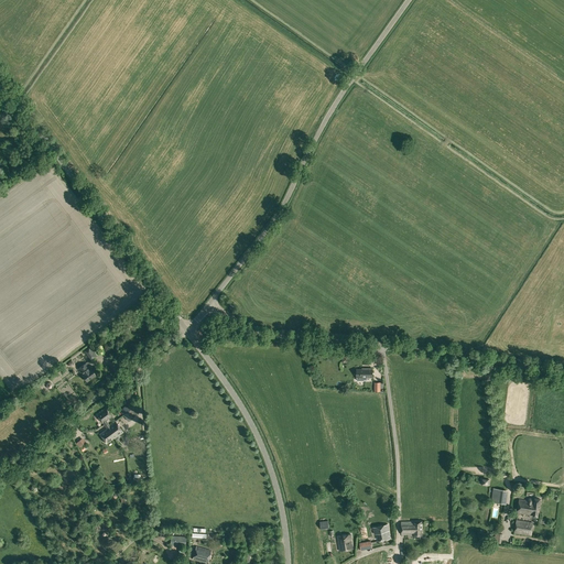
[(84,351),(90,360),(96,357),(89,347),(84,351)]
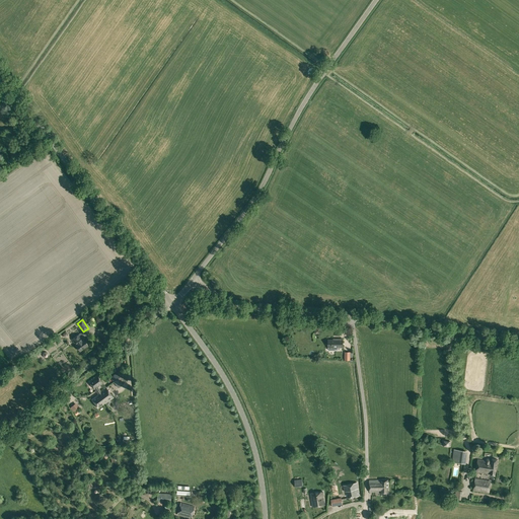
[(76,346),(80,351),(87,346),(83,340),(79,334),(72,340),(76,345),(76,346)]
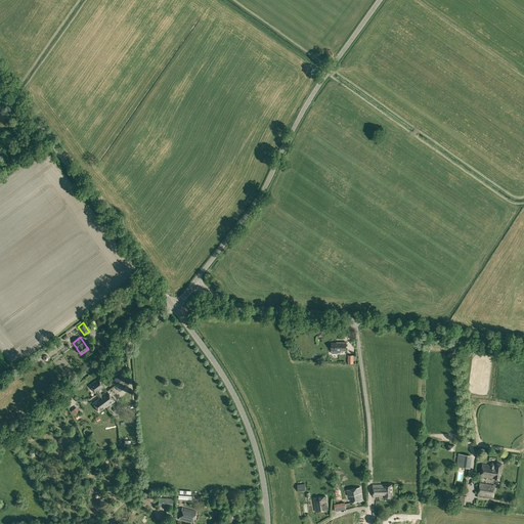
[(332,350),(332,354),(339,354),(339,353),(341,353),(341,350),(346,350),(346,342),(337,342),(337,343),(332,343),(332,350)]
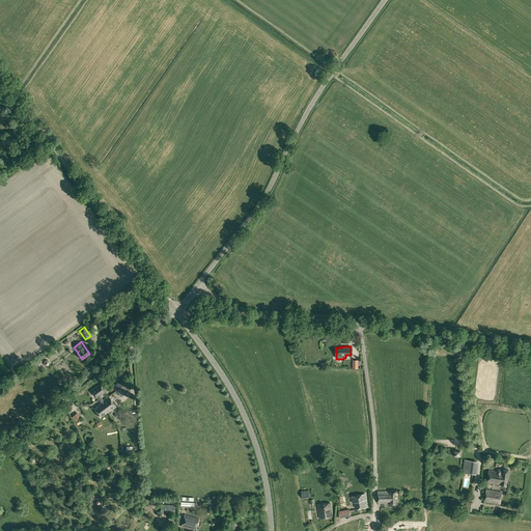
[(112,386),(120,396),(128,391),(127,391),(123,386),(119,381),(112,386)]
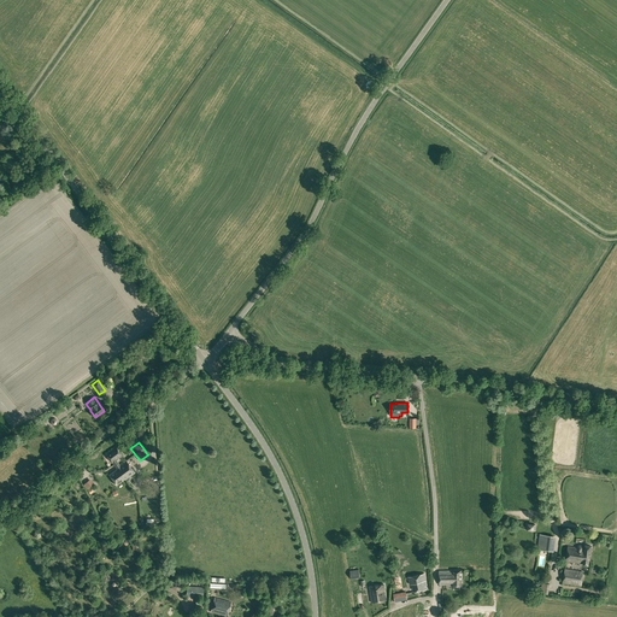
[(106,453),(117,468),(121,465),(127,460),(125,460),(119,465),(116,460),(122,456),(116,446),(106,453)]
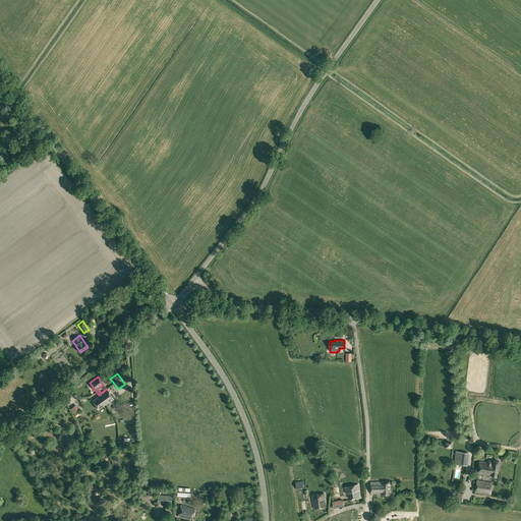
[(92,401),(99,409),(105,404),(106,405),(114,399),(107,389),(102,393),(99,395),(99,396),(92,401)]
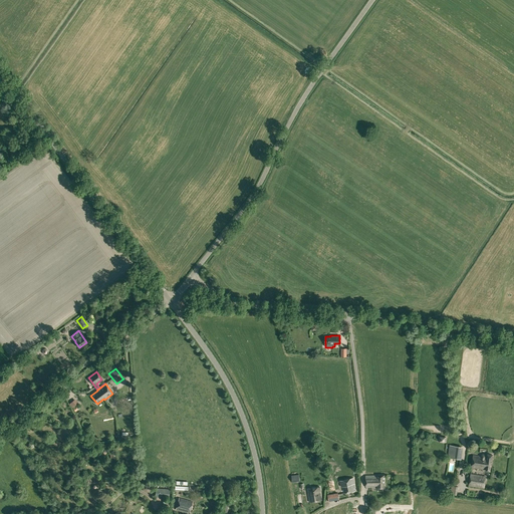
[(70,404),(74,408),(78,402),(75,399),(70,404)]
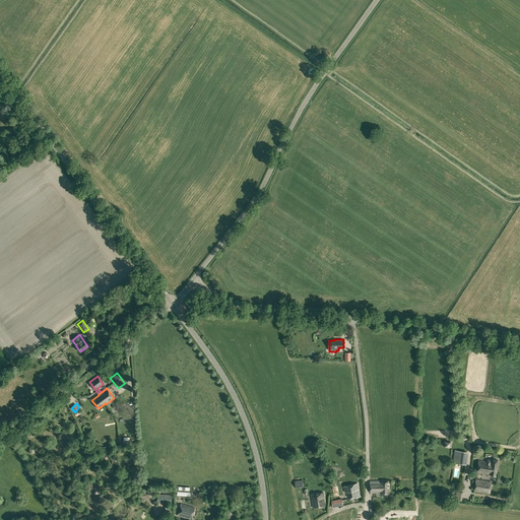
[(453,462),(466,464),(468,452),(455,450),(453,462)]
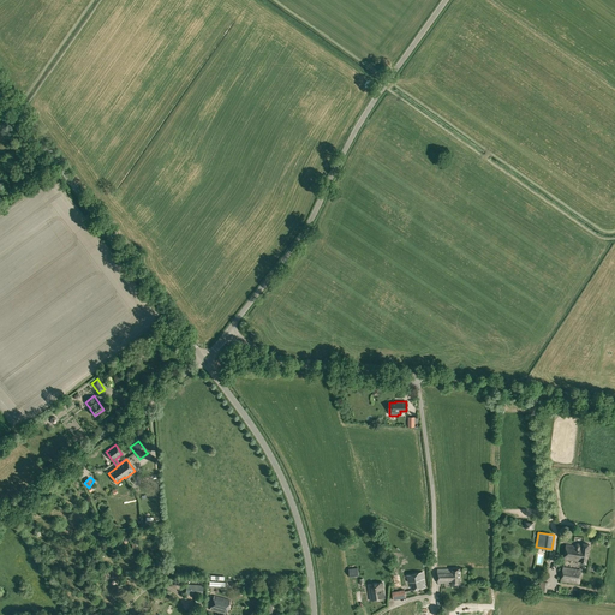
[(575,545),(567,544),(565,560),(581,562),(580,562),(586,563),(589,544),(583,543),(583,545),(581,545),(580,544),(579,544),(579,543),(578,543),(577,544),(575,544),(575,545)]
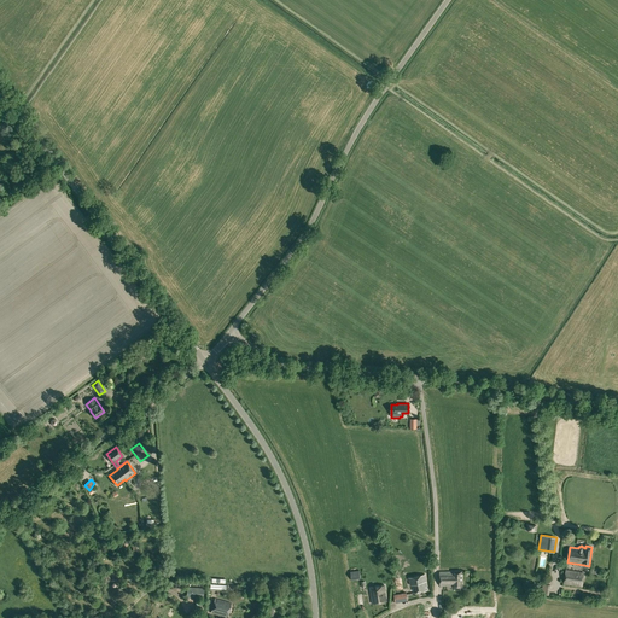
[(349,565),(351,578),(360,577),(356,564),(349,565)]
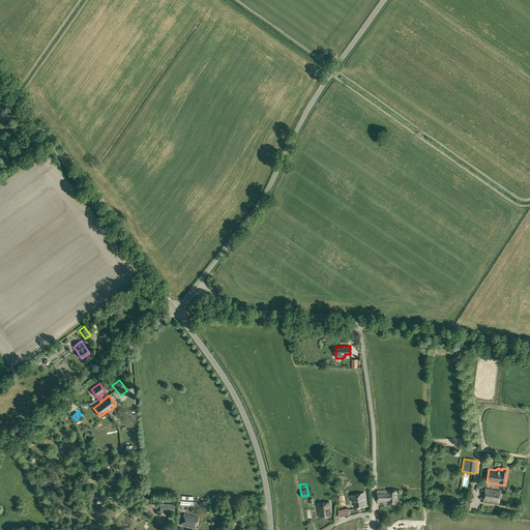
[(483,501),(499,503),(501,491),(486,489),(483,501)]
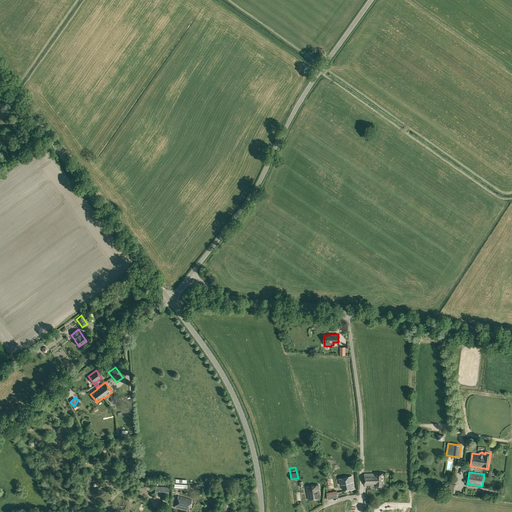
[(375,486),(382,486),(383,473),(376,473),(376,474),(364,474),(364,485),(375,485),(375,486)]
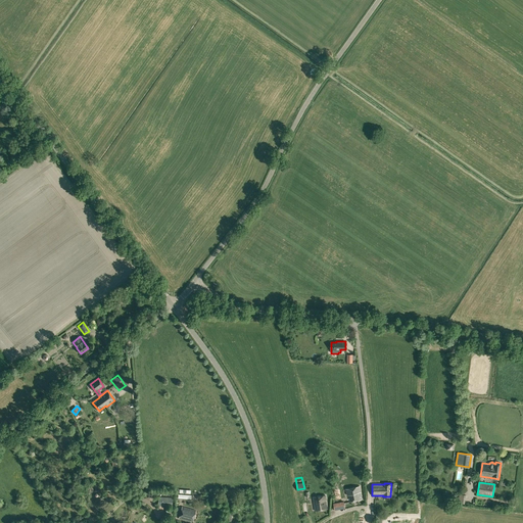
[(348,494),(350,502),(363,500),(361,492),(361,491),(360,486),(346,489),(347,495),(348,494)]
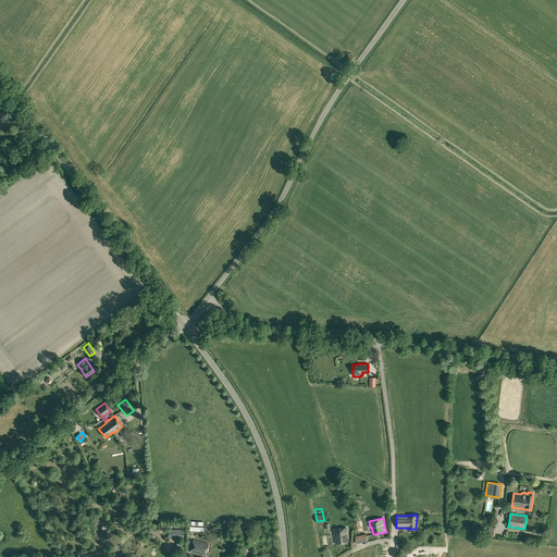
[(333,530),(335,544),(348,542),(347,532),(347,528),(333,530)]
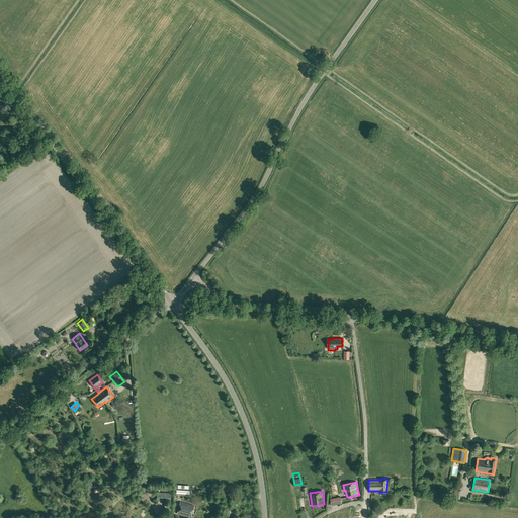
[(156,501),(171,501),(171,493),(157,492),(156,501)]
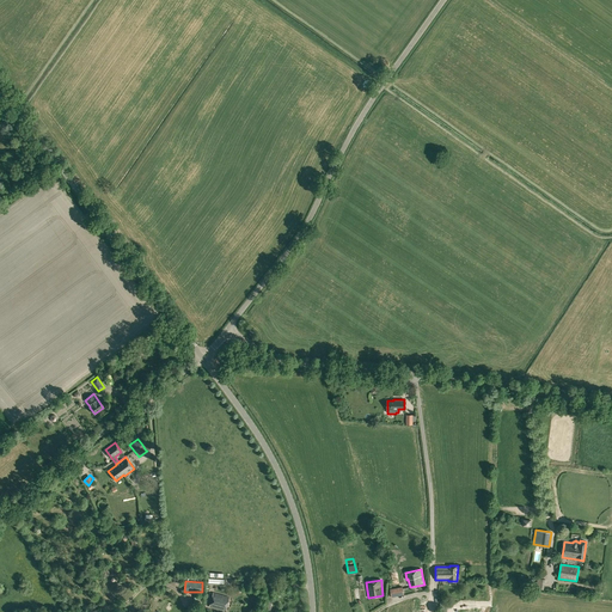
[(391,589),(392,598),(404,595),(403,587),(391,589)]
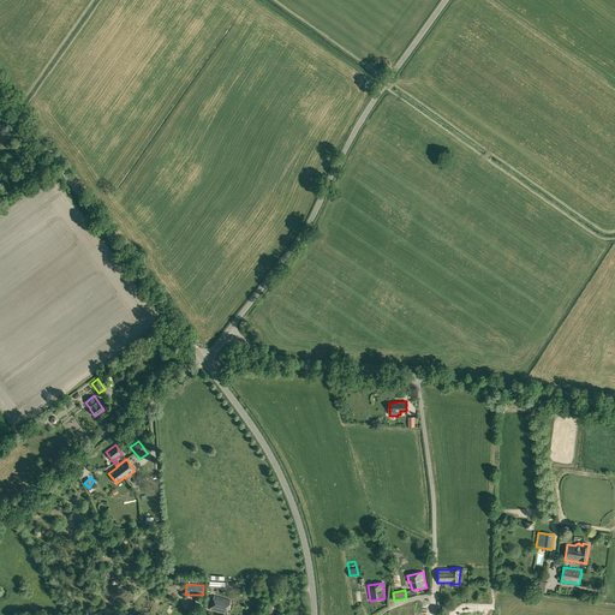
[(210,610),(226,614),(231,599),(214,595),(210,610)]
